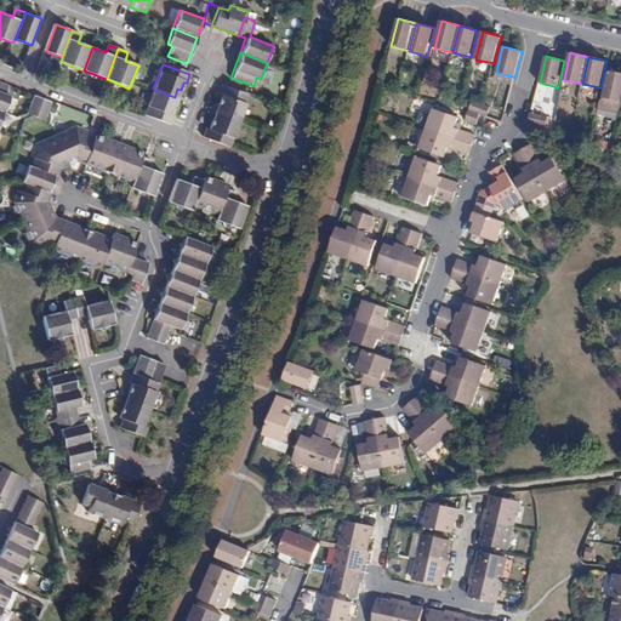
[(620,73),(610,70),(604,98),(620,101),(620,73)]
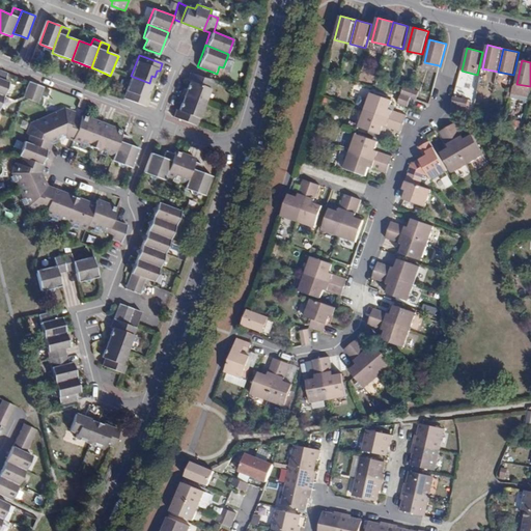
[(439,65),(424,62),(423,68),(438,72),(439,65)]
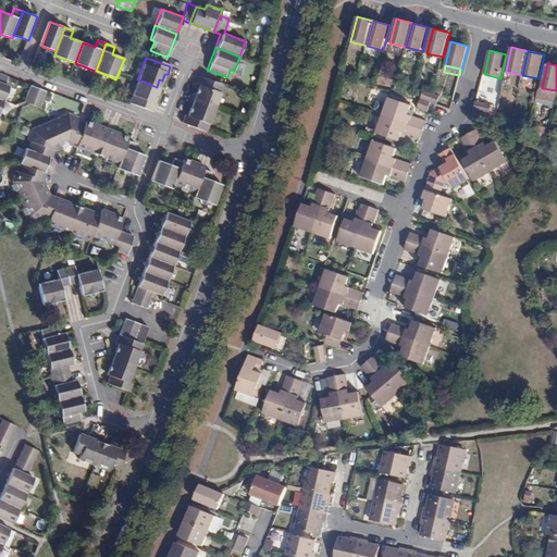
[(0,98),(4,100),(10,86),(5,84),(9,76),(0,73),(0,98)]
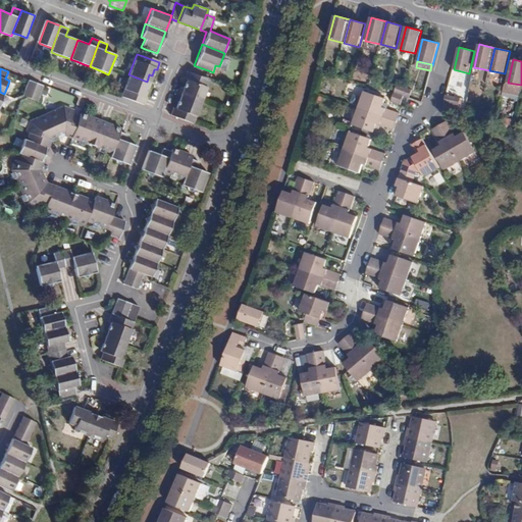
[(185,95),(203,102),(208,87),(203,85),(206,79),(205,77),(188,71),(185,79),(187,80),(184,87),(187,89),(185,95)]
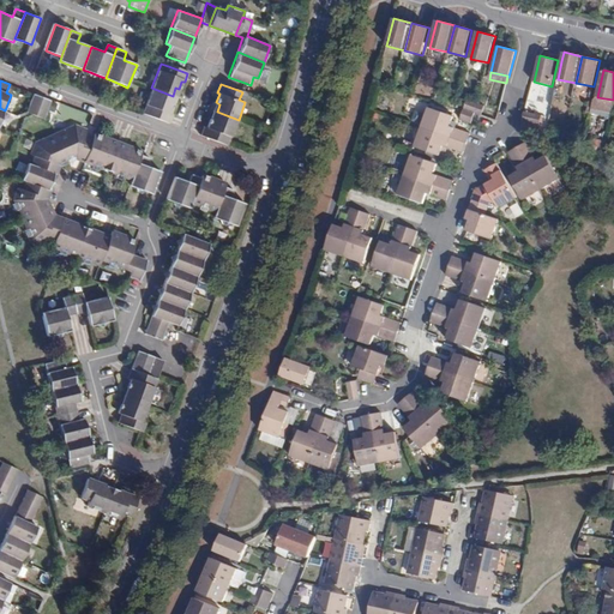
[(173,96),(151,88),(142,113),(169,124),(172,115),(169,114),(173,106),(169,104),(173,96)]
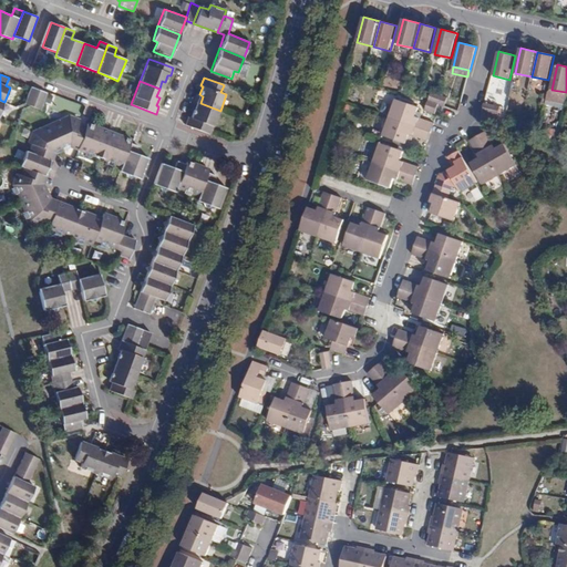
[(32,88),(26,103),(41,110),(48,94),(32,88)]
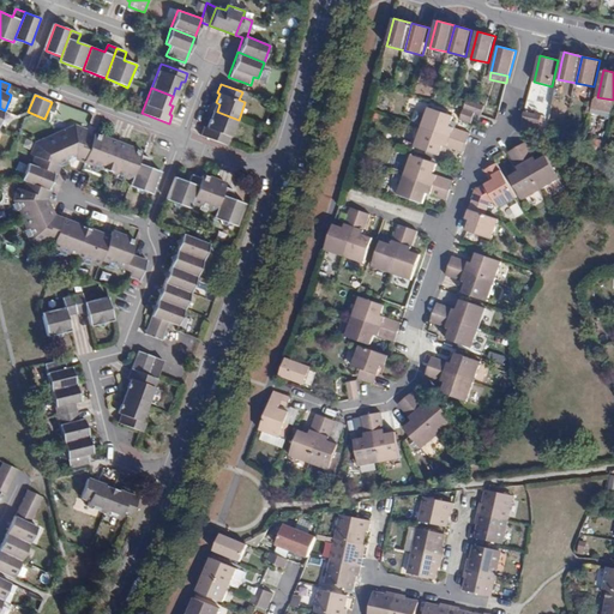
[(613,103),(613,100),(597,97),(594,100),(591,108),(612,113),(613,103)]
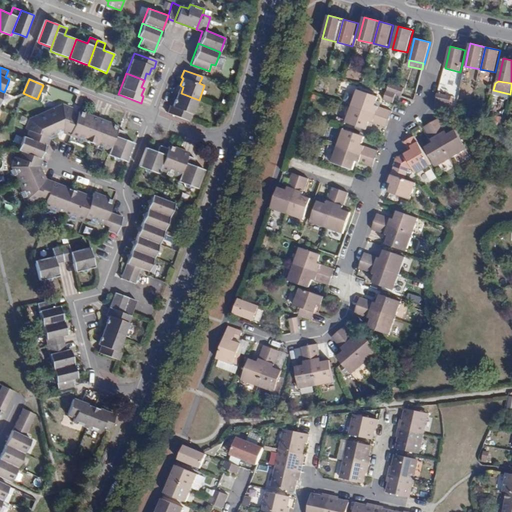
[(390,83),(388,90),(396,93),(398,86),(390,83)]
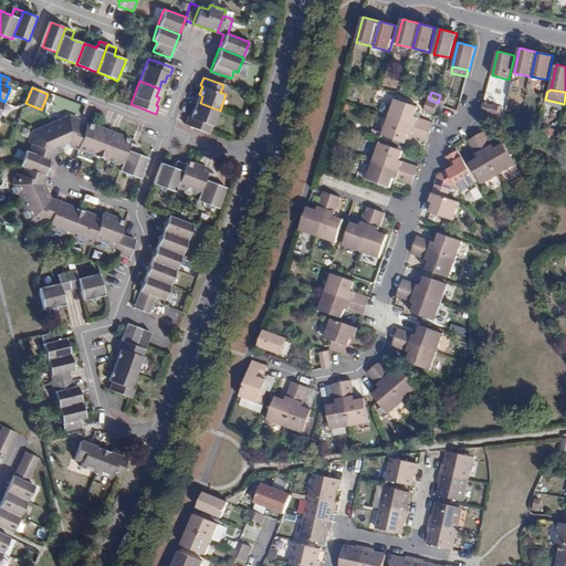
[(440,95),(438,103),(438,104),(444,106),(448,97),(440,95)]
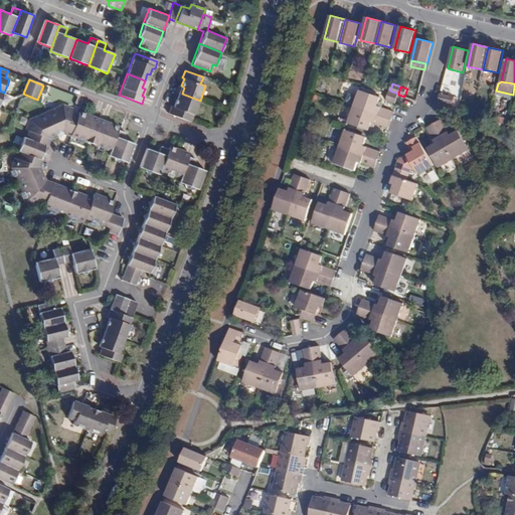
[(359,89),(353,106),(392,119),(394,113),(395,110),(378,105),(381,96),(359,89)]
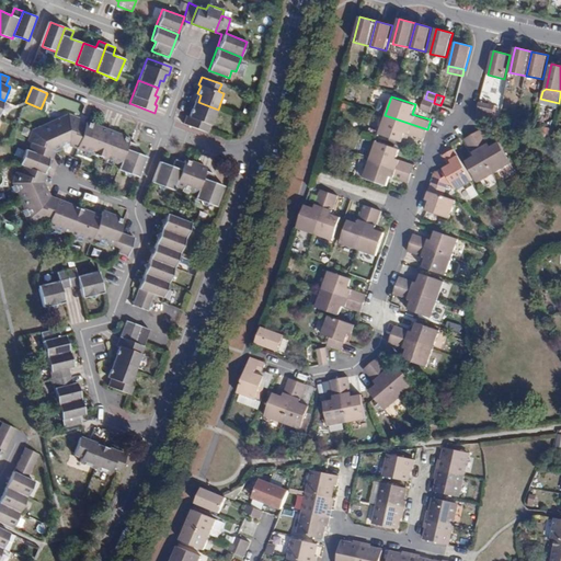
[(434,102),(425,99),(421,110),(431,113),(434,103),(434,102)]
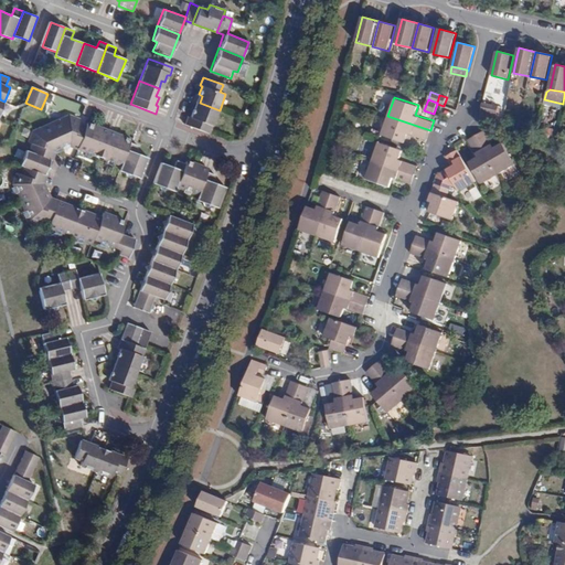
[(499,106),(482,102),(482,103),(480,112),(487,113),(497,115),(499,106)]
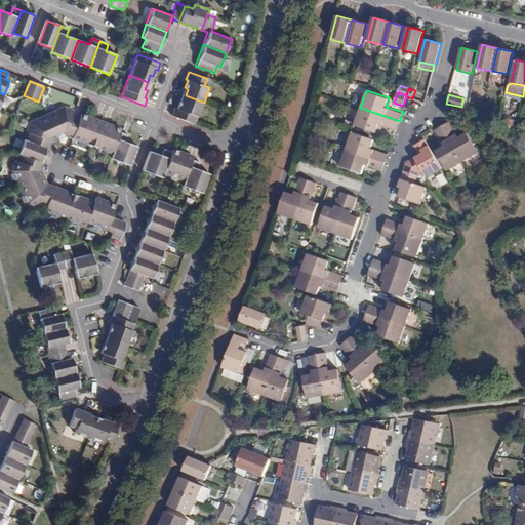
[(193,115),(198,117),(204,103),(186,95),(183,103),(179,102),(176,110),(174,109),(171,116),(190,123),(193,115)]
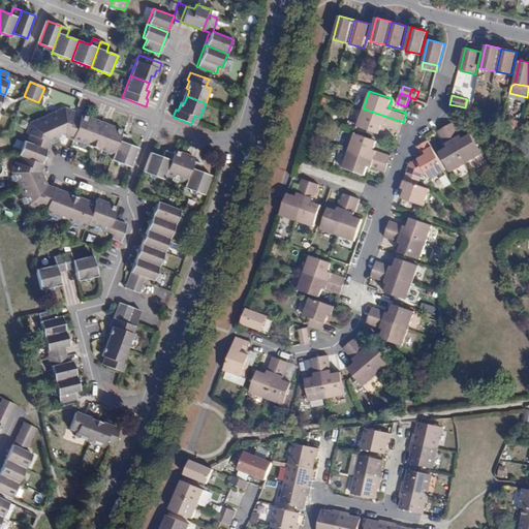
[(464,115),(465,107),(456,105),(455,113),(464,115)]
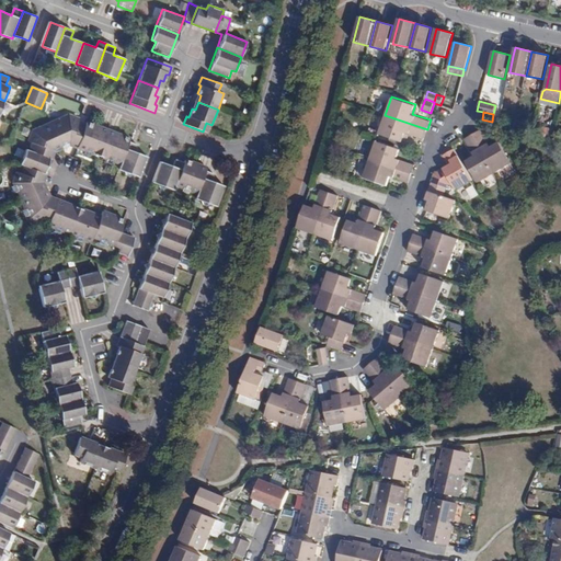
[(427,129),(385,115),(379,133),(402,140),(405,132),(424,138),(426,134),(427,129)]
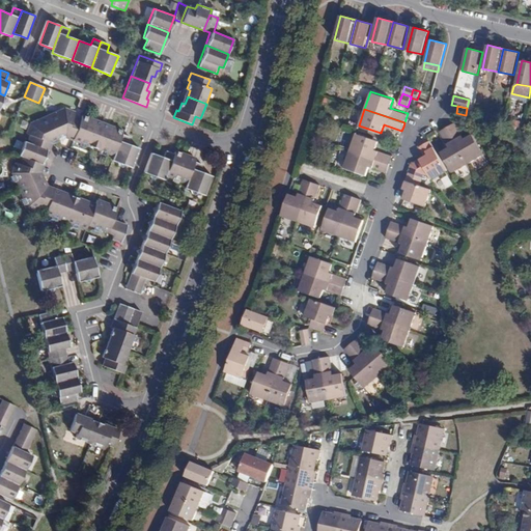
[(74,138),(81,120),(74,118),(75,114),(64,110),(48,117),(58,141),(64,139),(66,138),(66,135),(74,138)]
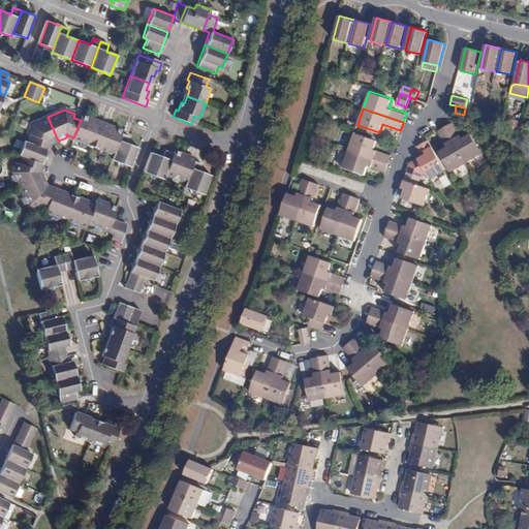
[(93,149),(101,128),(93,125),(95,121),(82,116),(81,120),(73,137),(72,141),(80,143),(87,146),(93,149)]
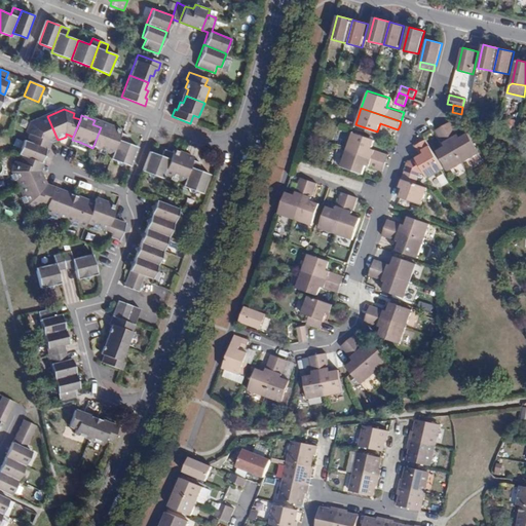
[(58,140),(47,116),(32,122),(28,134),(31,135),(28,142),(45,148),(47,143),(51,143),(52,142),(58,140)]
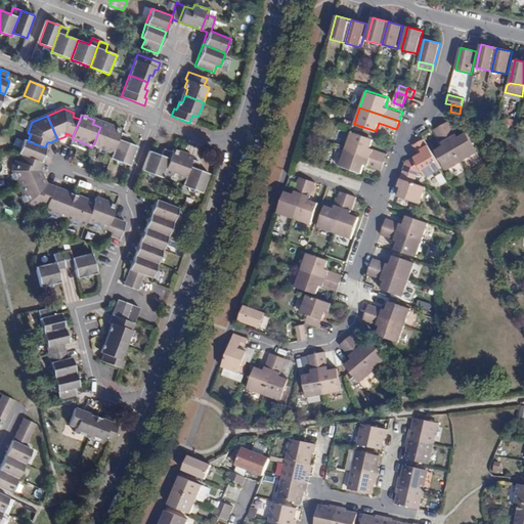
[(478,153),(473,144),(467,133),(459,137),(449,121),(444,124),(441,126),(463,161),(478,153)]
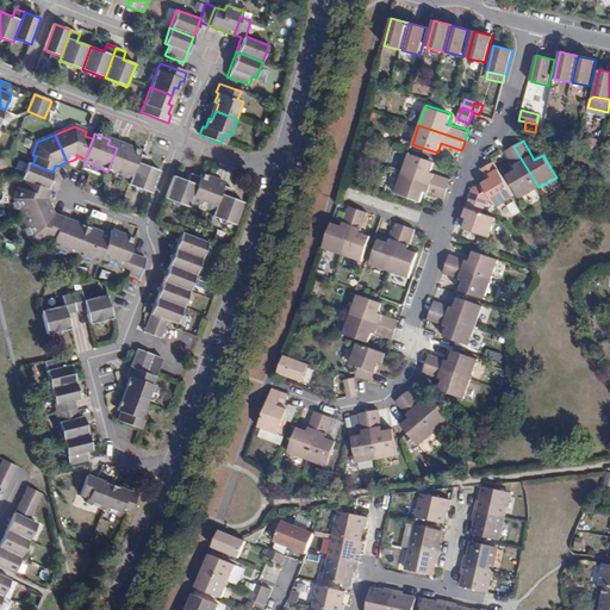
[(131,180),(141,155),(142,151),(126,147),(125,151),(117,148),(107,172),(114,174),(123,176),(131,180)]
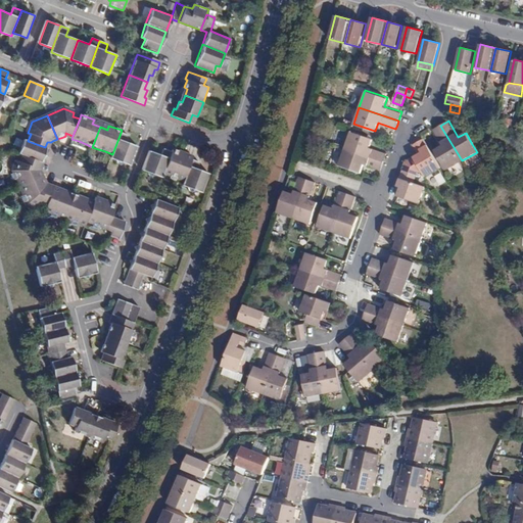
[(446,170),(462,160),(440,126),(438,127),(434,130),(443,146),(435,150),(446,170)]
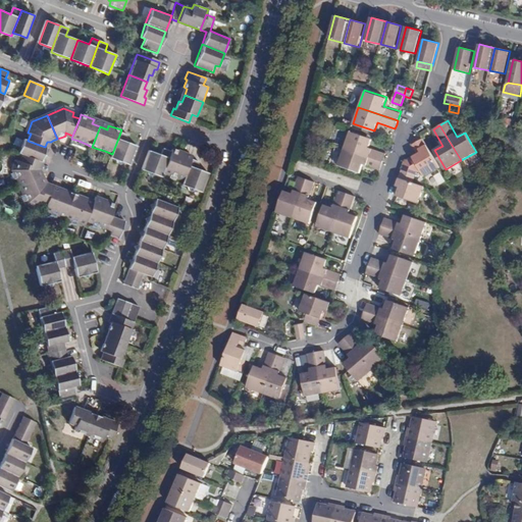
[(350,131),(344,148),(383,162),(385,156),(386,153),(369,147),(372,138),(350,131)]
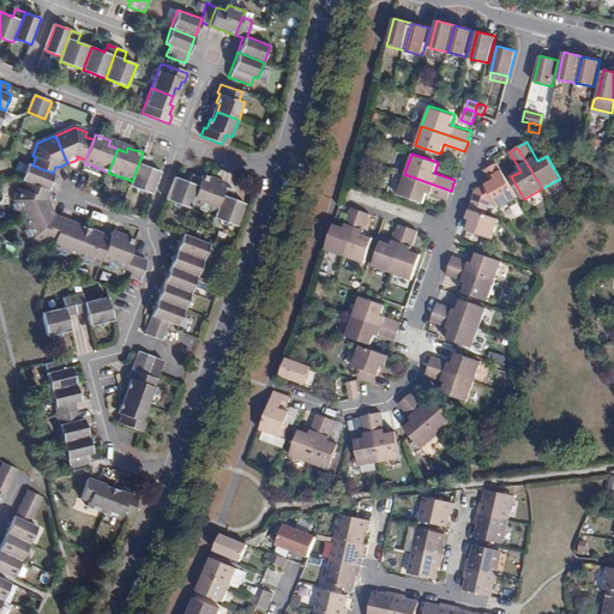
[(150,160),(142,156),(132,181),(130,187),(136,190),(145,193),(152,196),(161,172),(148,167),(150,160)]
